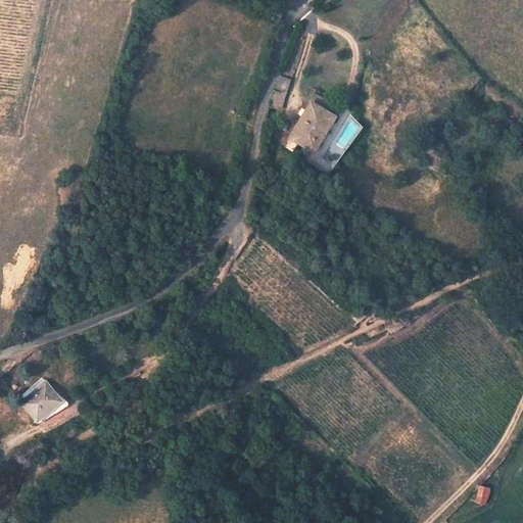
[(284,95),(274,93),(270,105),(281,108),(284,95)]
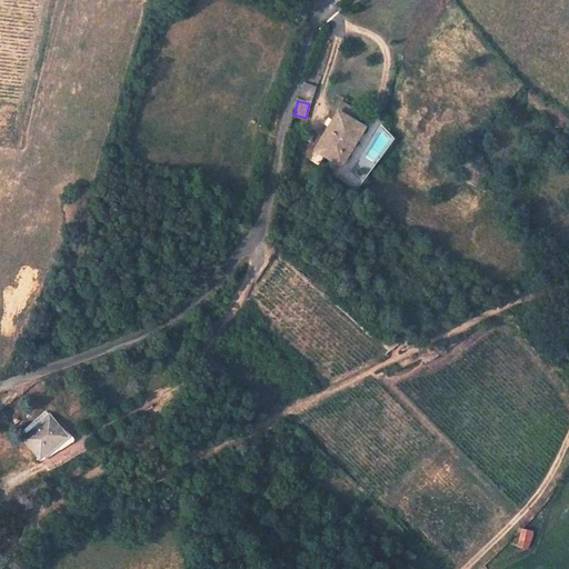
[(366,127),(338,110),(316,148),(343,165),(366,127)]
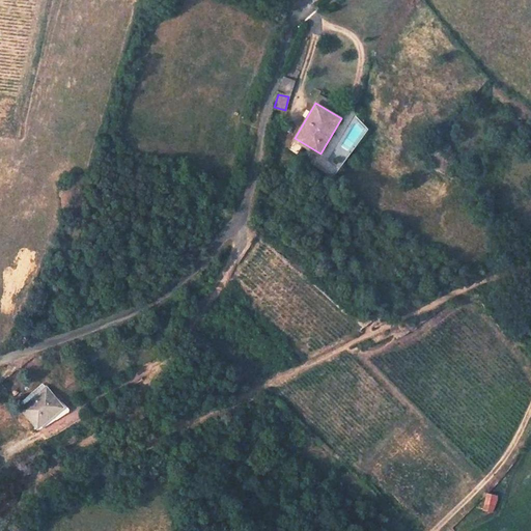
[(408,328),(394,335),(396,338),(410,332),(408,328)]
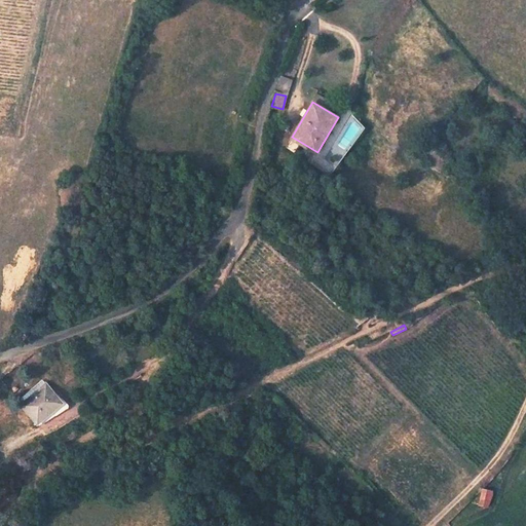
[(14,396),(37,422),(62,401),(51,389),(46,383),(36,391),(29,383),(14,396)]
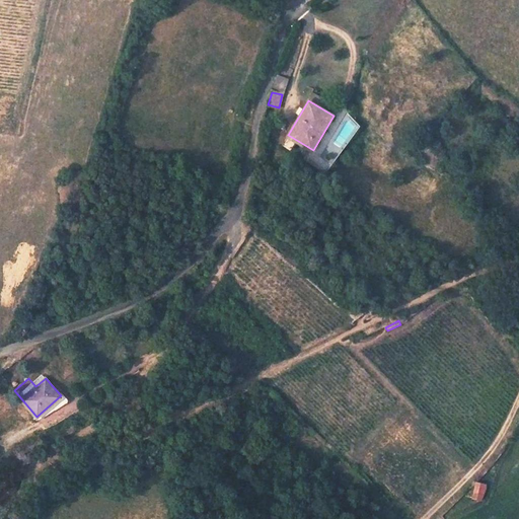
[(41,422),(68,396),(55,380),(51,384),(61,395),(36,417),(41,422)]
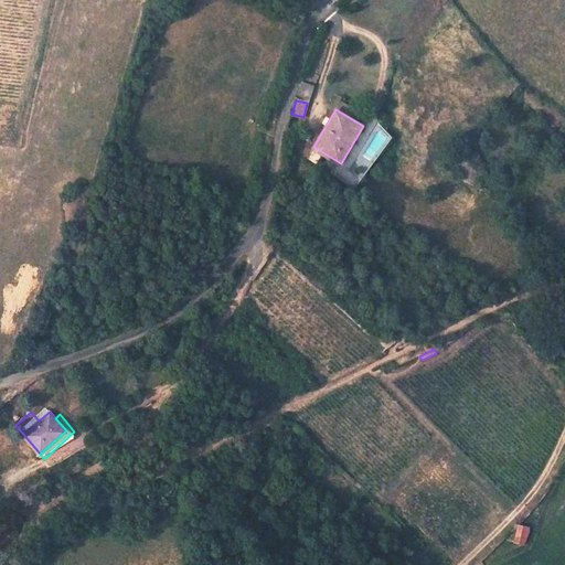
[(60,520),(50,526),(55,535),(65,528),(60,520)]
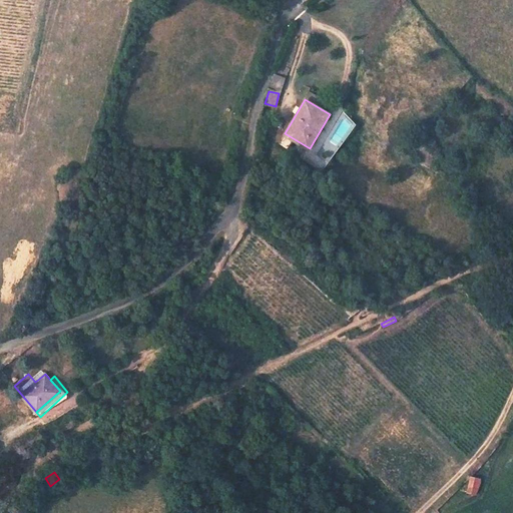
[(475,495),(479,481),(469,478),(466,492),(475,495)]
